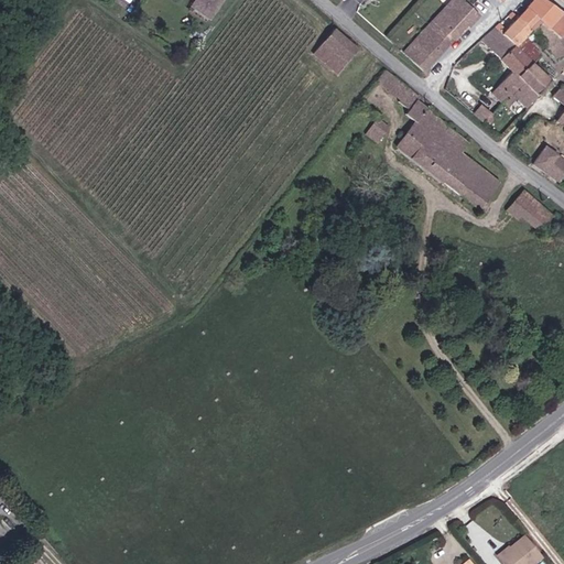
[(198,0),(194,7),(210,19),(223,0),(198,0)]
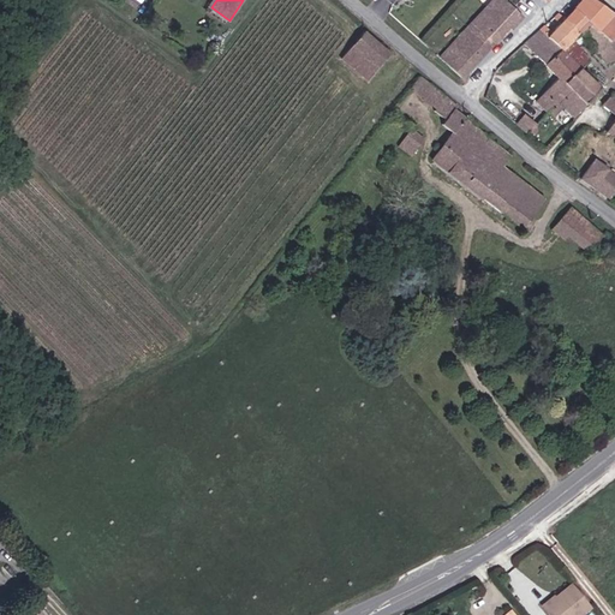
[(494,0),(473,22),(439,59),(461,79),(508,29),(512,31),(524,19),(503,0),(494,0)]
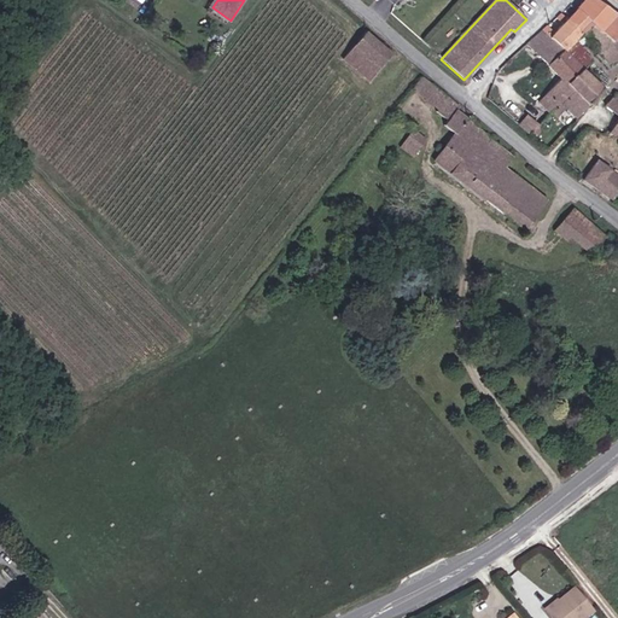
[(593,25),(600,33),(617,15),(595,0),(584,0),(576,10),(593,25)]
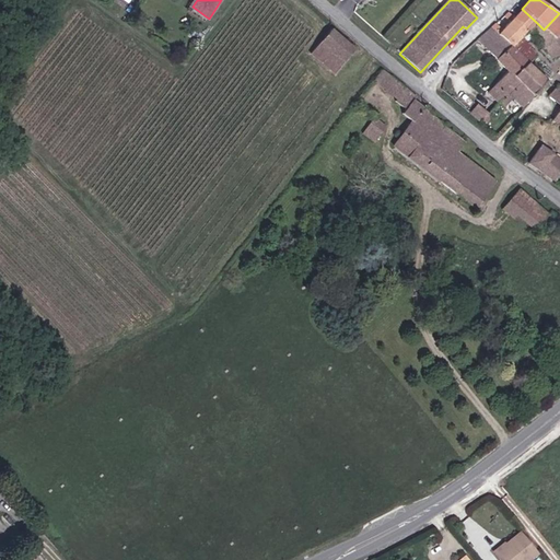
[(522,9),(513,18),(528,32),(537,23),(522,9)]
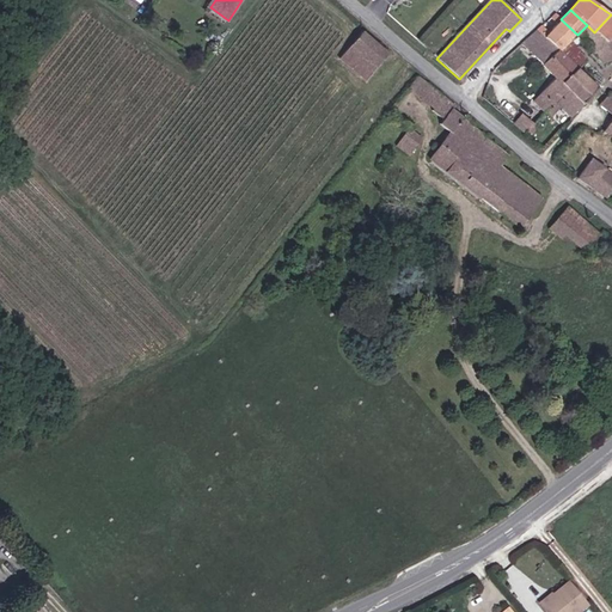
[(549,34),(545,37),(558,50),(560,51),(570,42),(577,35),(561,19),(555,13),(550,18),(557,25),(549,34)]
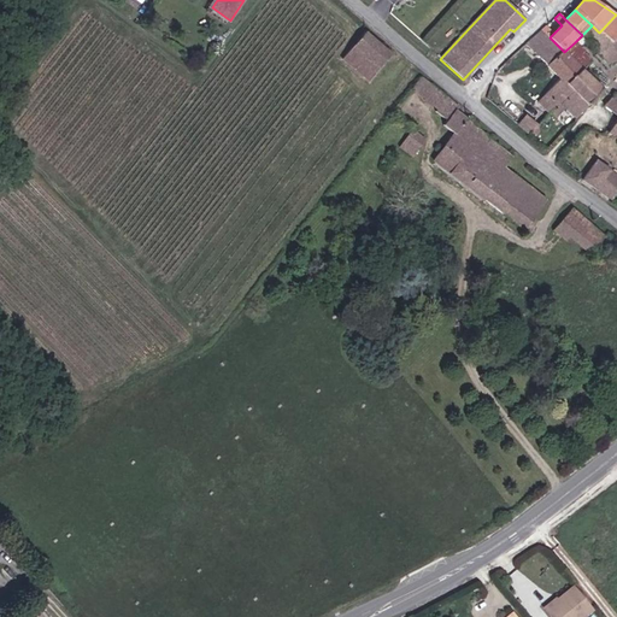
[(592,25),(582,35),(598,50),(595,52),(609,66),(616,60),(616,37),(611,42),(599,33),(592,25)]
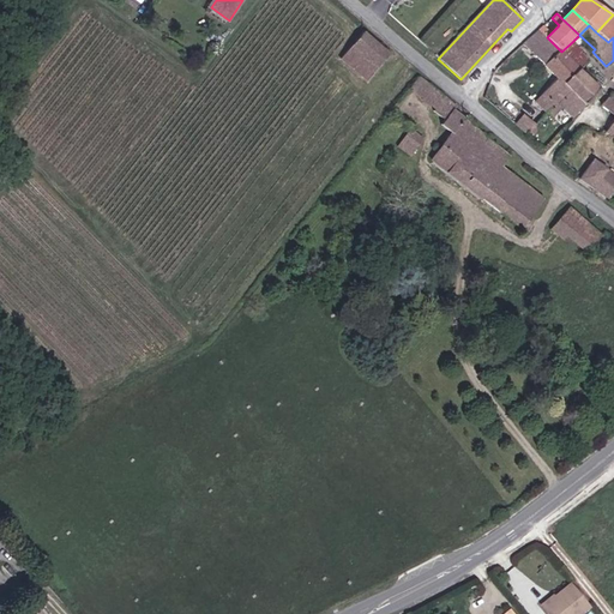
[(543,26),(539,30),(547,37),(551,34),(543,26)]
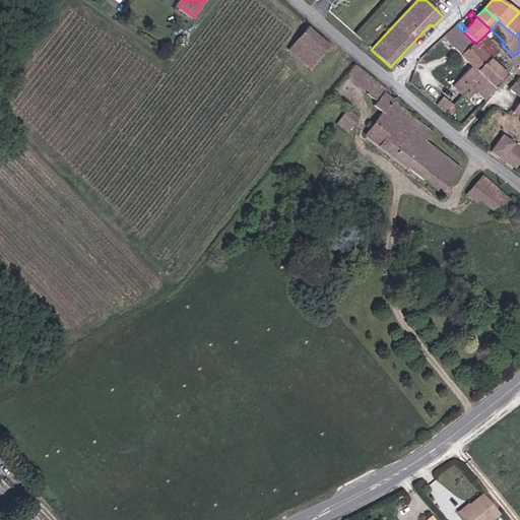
[(461,55),(474,43),(463,31),(456,25),(443,38),(461,55)]
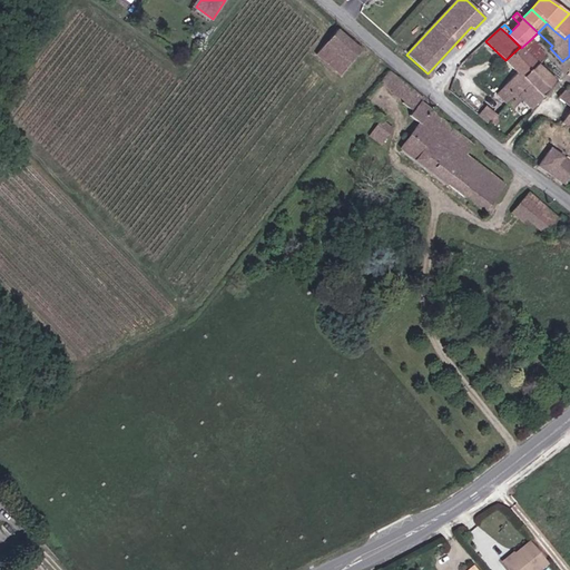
[(341,76),(362,50),(337,30),(316,56),(341,76)]
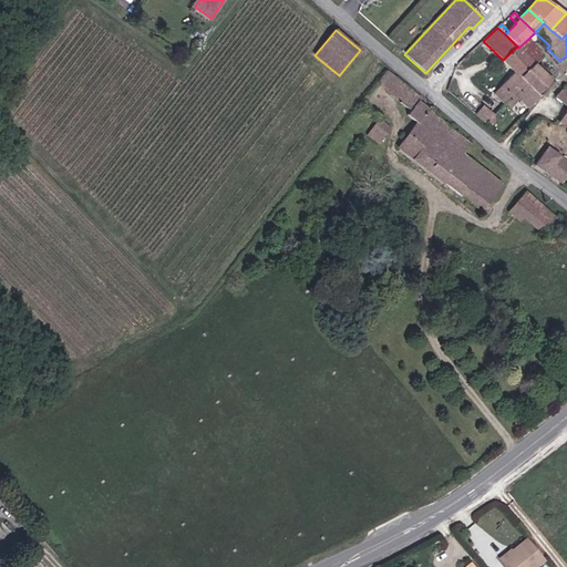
[(518,48),(535,64),(544,57),(528,39),(518,48)]
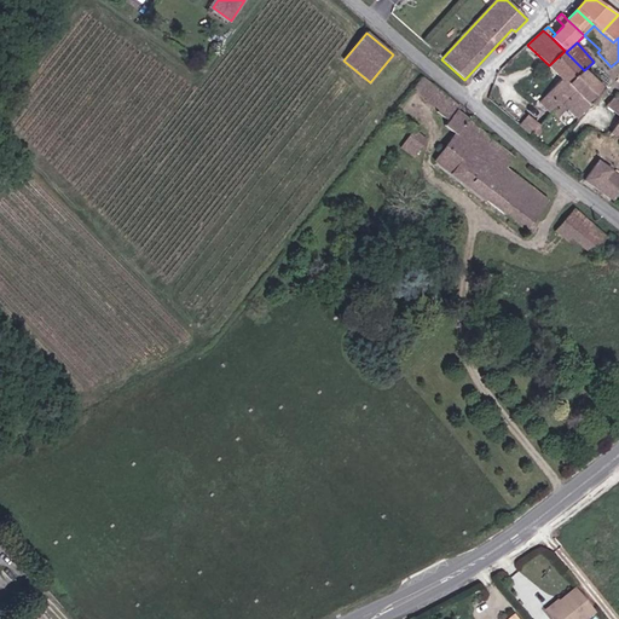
[(568,85),(584,70),(566,52),(565,51),(549,65),(561,79),(539,102),(551,113),(573,90),(568,85)]
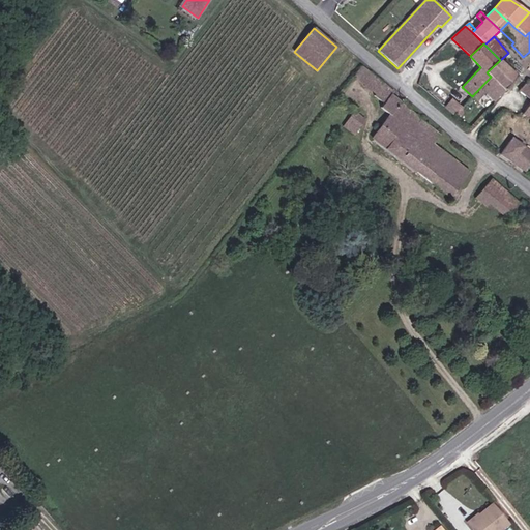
[(518,78),(500,60),(487,72),(491,77),(472,96),(476,100),(484,93),(494,101),(518,78)]
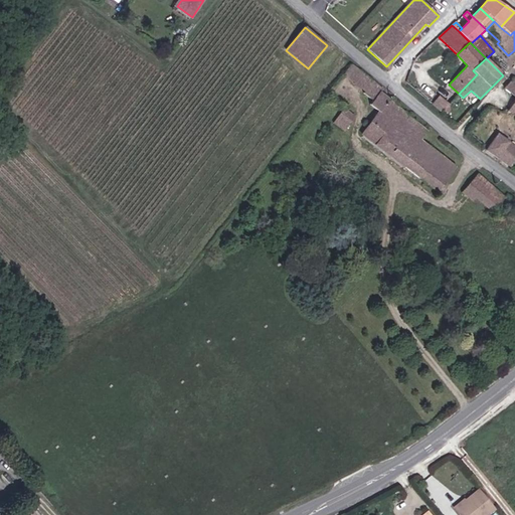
[(365,92),(373,81),(351,64),(343,74),(365,92)]
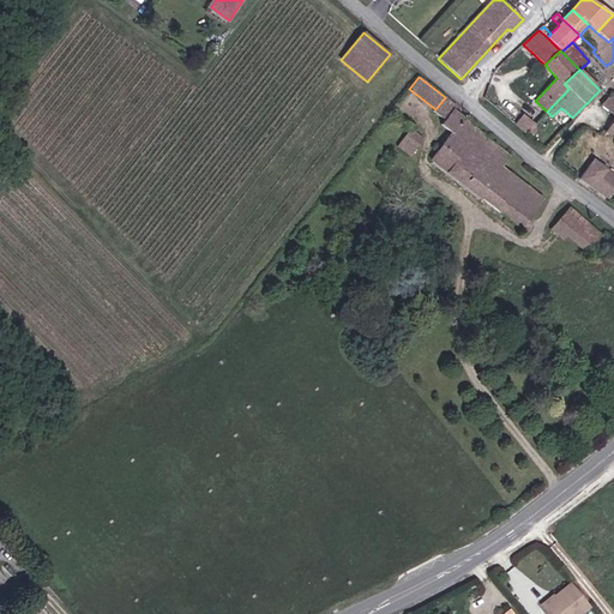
[(613,95),(612,94),(601,104),(613,114),(613,119),(605,132),(613,138),(613,95)]
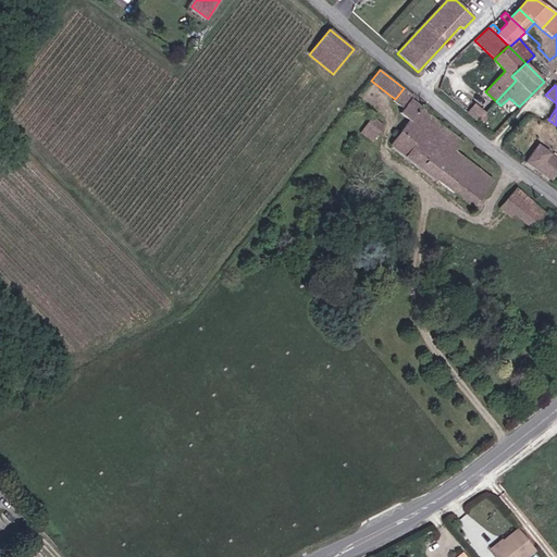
[(415,97),(404,88),(395,99),(393,101),(404,110),(400,113),(410,121),(421,107),(412,99),(415,97)]
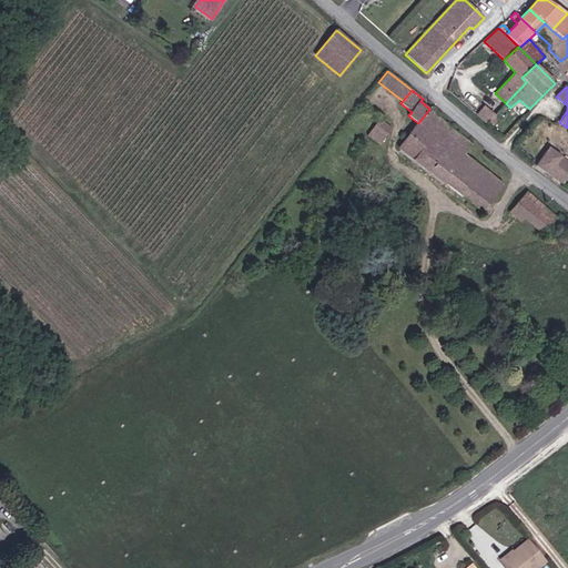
[(473,144),(429,109),(418,123),(399,148),(482,214),(503,184),(465,153),(473,144)]
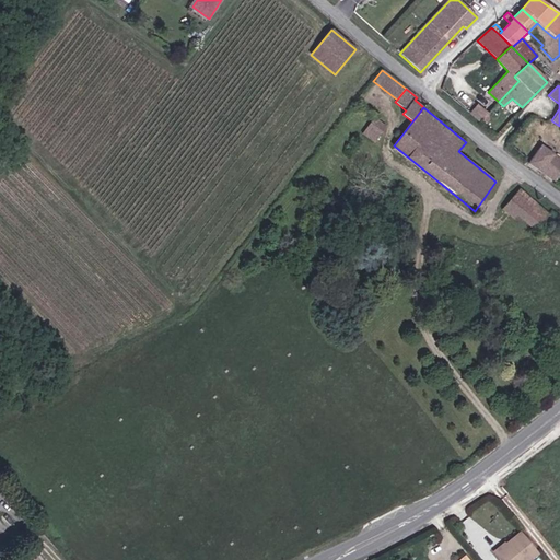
[(477,107),(470,115),(480,124),(488,116),(477,107)]
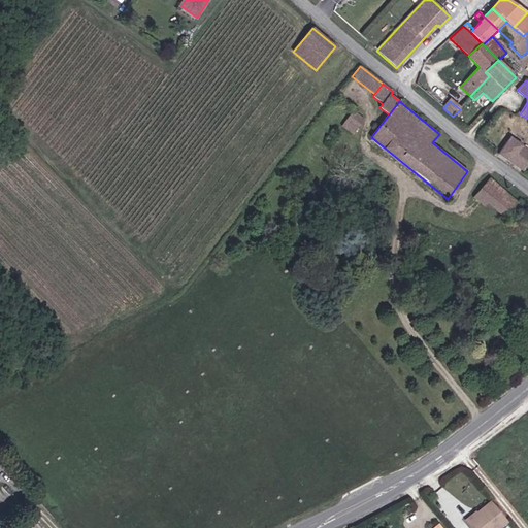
[(342,127),(353,134),(364,120),(353,111),(342,127)]
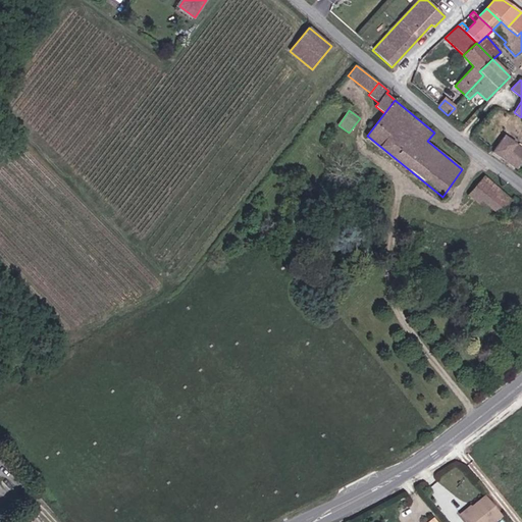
[(521,148),(504,136),(492,152),(517,169),(521,162),(521,148)]
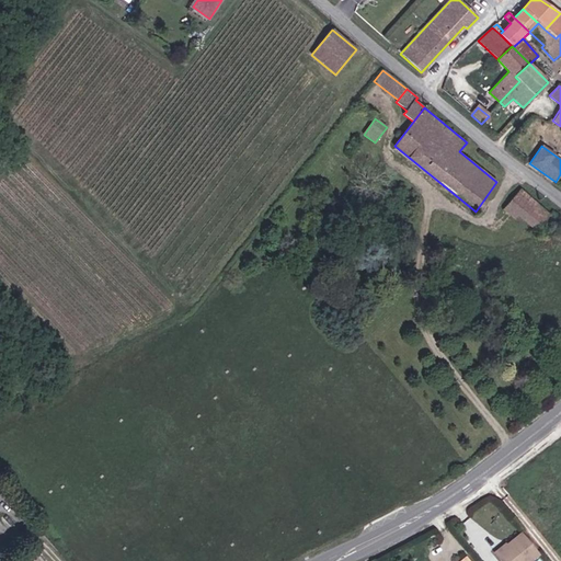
[(504,210),(515,220),(519,215),(537,229),(549,214),(521,191),(504,210)]
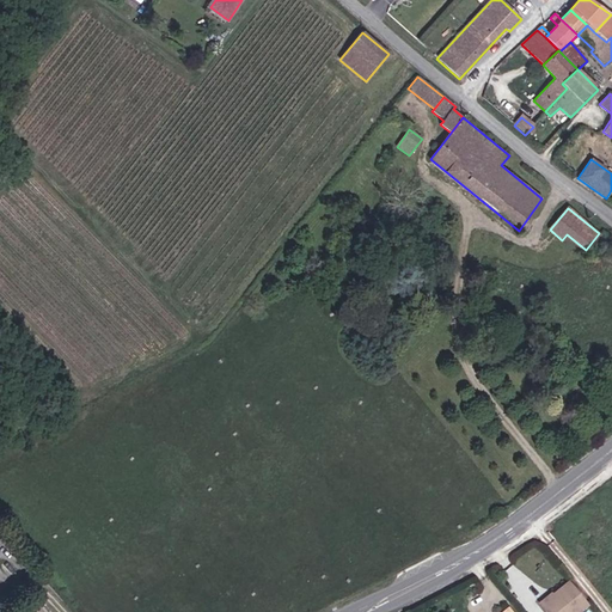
[(540,605),(545,611),(577,611),(587,606),(568,582),(540,605)]
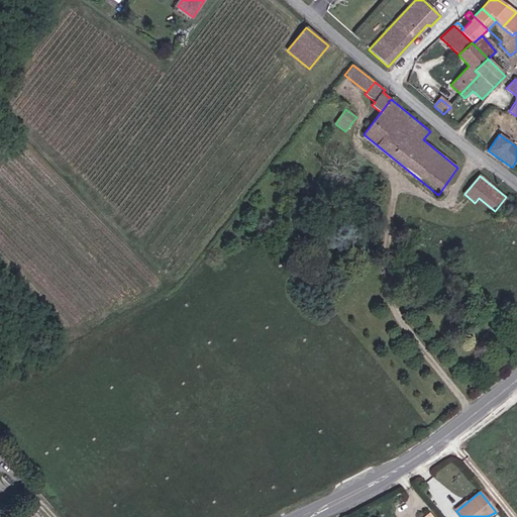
All buildings are outlined.
